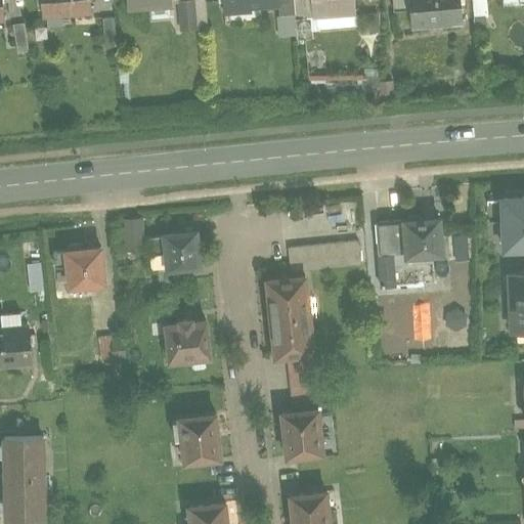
[(89,0),(34,0),(35,9),(41,9),(42,19),(90,16),(89,0)]
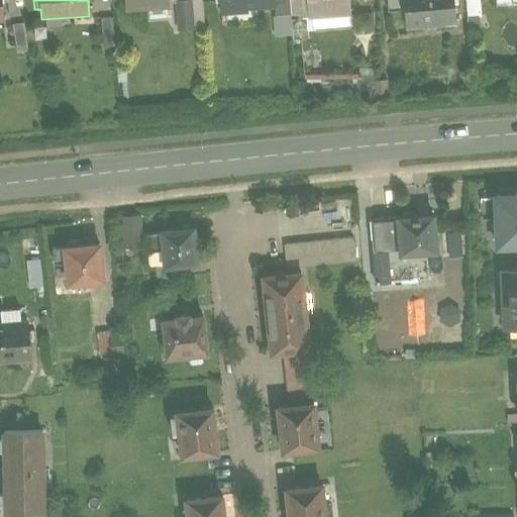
[(123,0),(125,12),(171,9),(173,36),(203,34),(200,0),(123,0)]
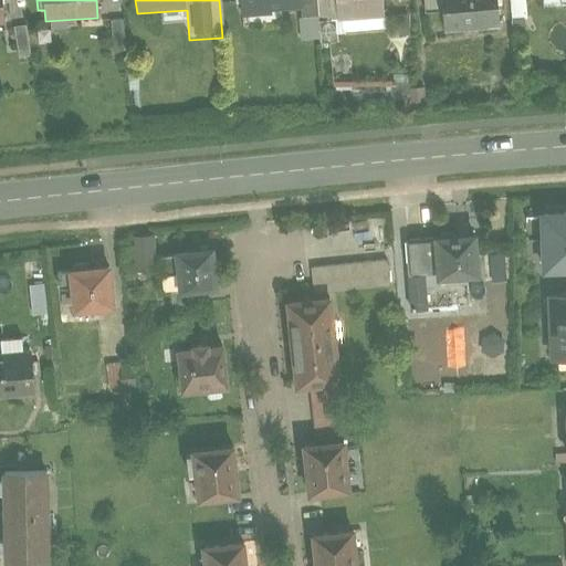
[(231,0),(232,2),(239,1),(240,18),(270,16),(270,9),(300,7),(299,0),(231,0)]
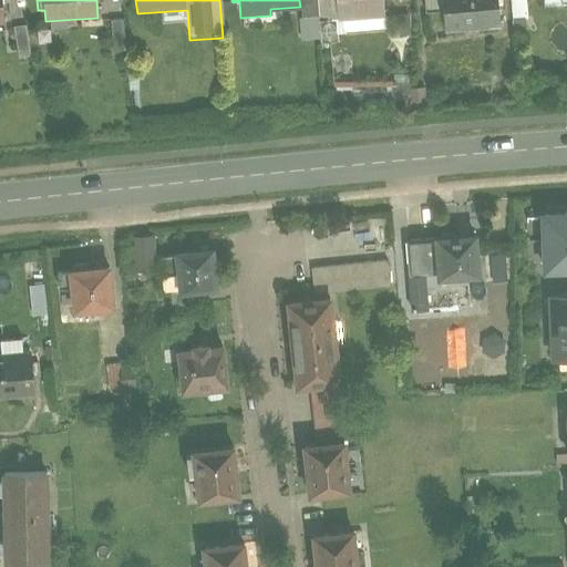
[(329,0),(299,0),(300,7),(302,40),(332,38),(329,0)]
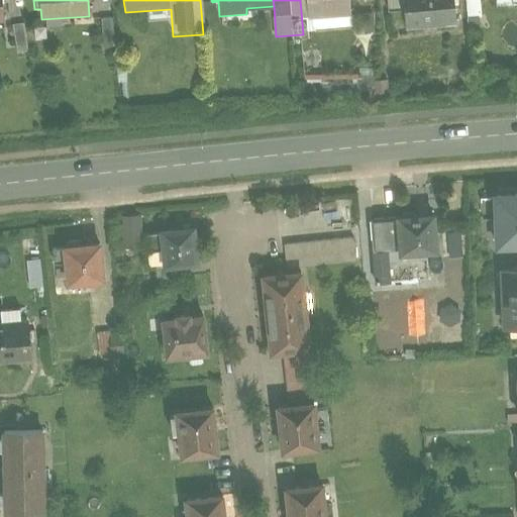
[(346,0),(304,0),(306,18),(348,14),(346,0)]
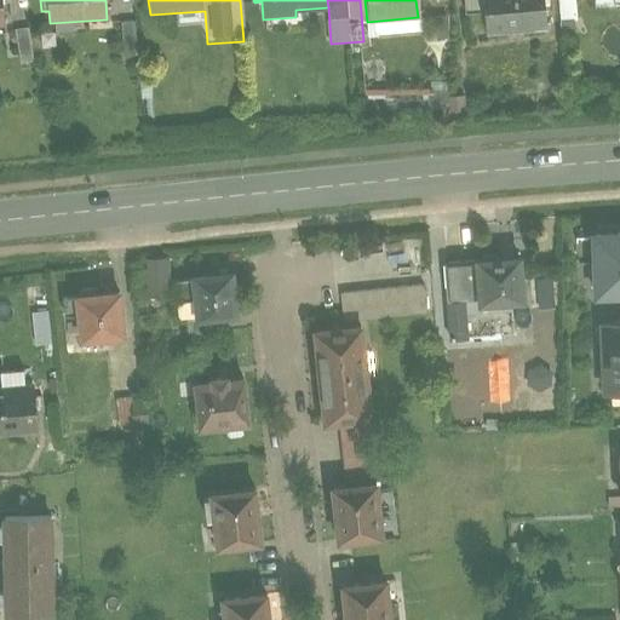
[(483,0),(486,34),(546,30),(544,0),(483,0)]
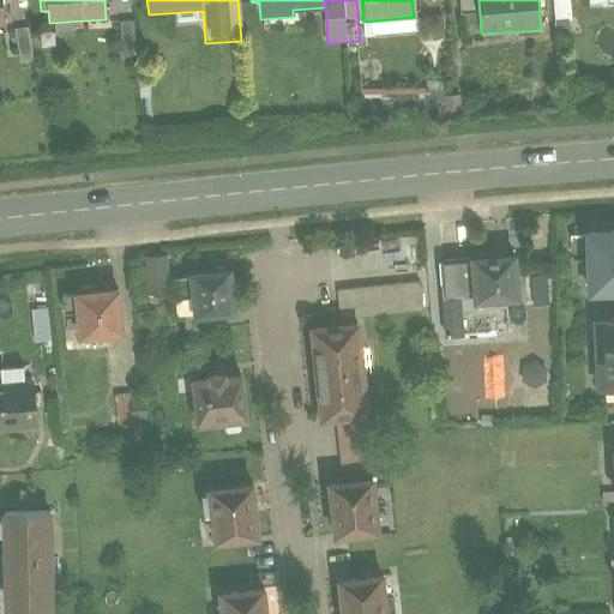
[(571,24),(569,0),(551,0),(553,25),(563,29),(571,24)]
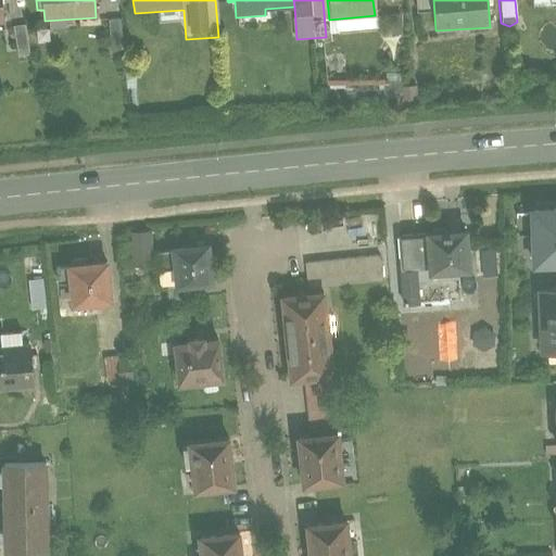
[(380,33),(401,32),(400,13),(379,14),(380,33)]
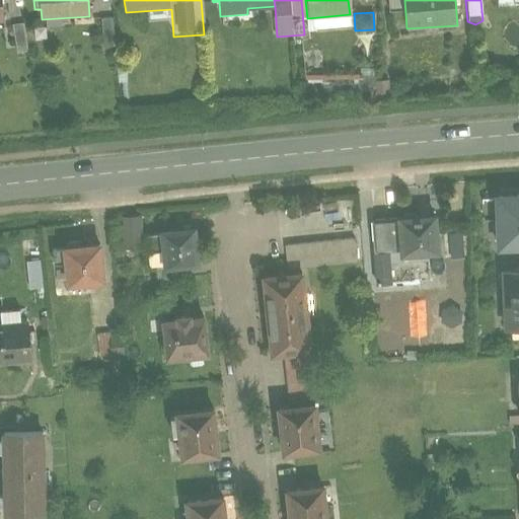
[(110,16),(98,17),(101,49),(113,48),(110,16)]
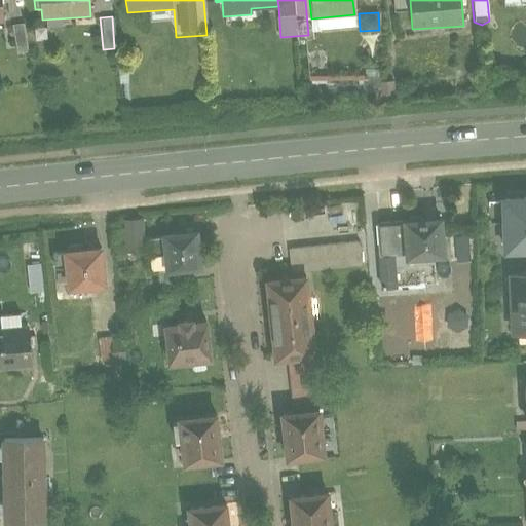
[(23,24),(10,25),(14,55),(27,53),(23,24)]
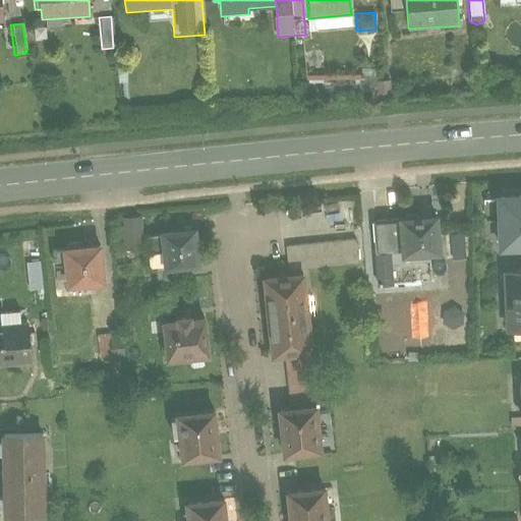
[(498,245),(520,244),(520,186),(497,187),(498,245)]
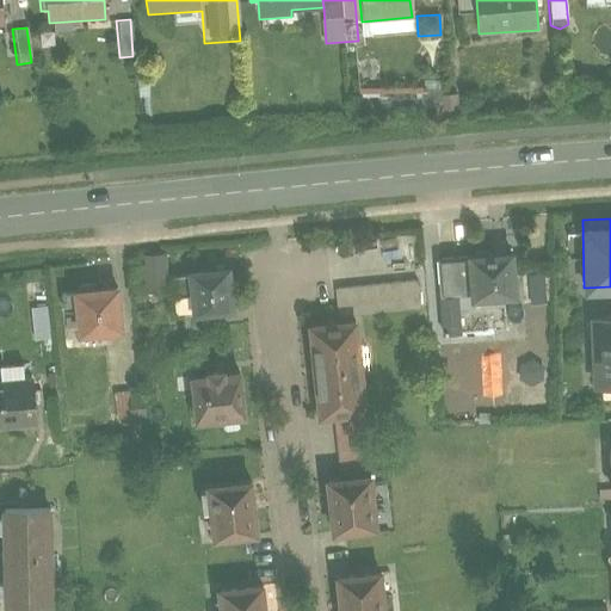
[(518,294),(516,245),(470,247),(470,255),(437,258),(439,298),(518,294)]
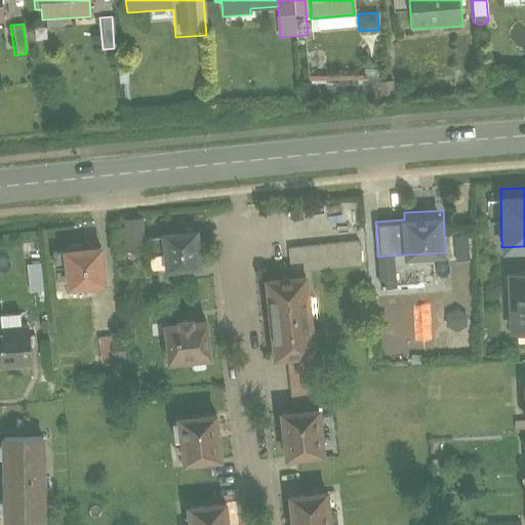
[(163,227),(164,233),(146,235),(144,217),(124,220),(128,251),(167,246),(169,267),(205,263),(200,223),(163,227)]
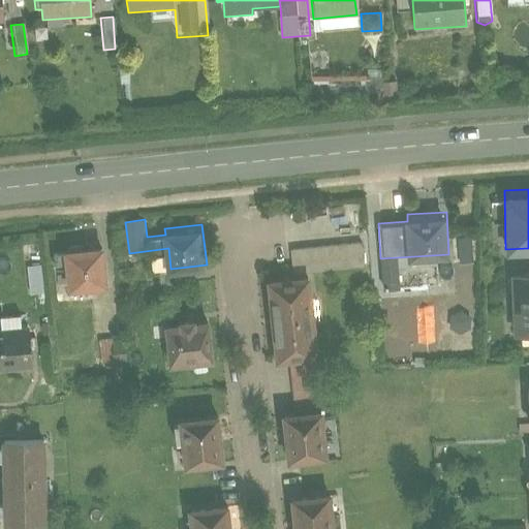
[(84,288),(105,286),(101,242),(64,245),(64,251),(53,252),(55,271),(66,270),(68,290),(69,289),(70,301),(85,299),(84,288)]
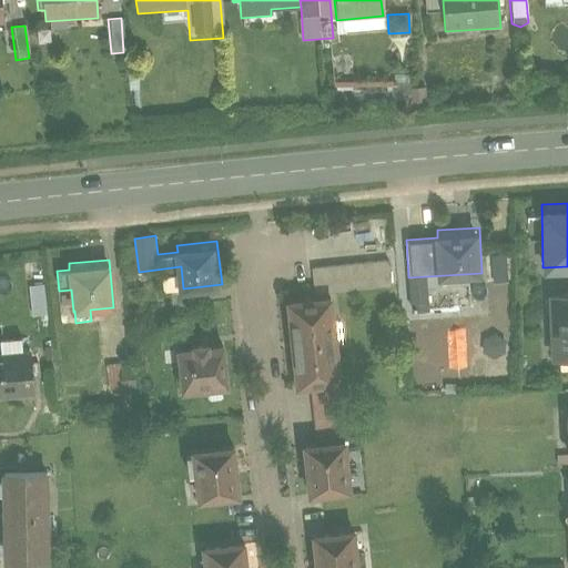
[(308,269),(311,294),(333,292),(387,287),(385,261),(308,269)]
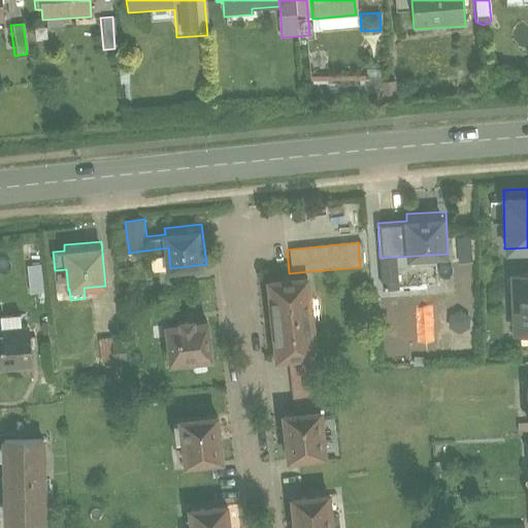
[(41,263),(28,264),(30,292),(43,291),(41,263)]
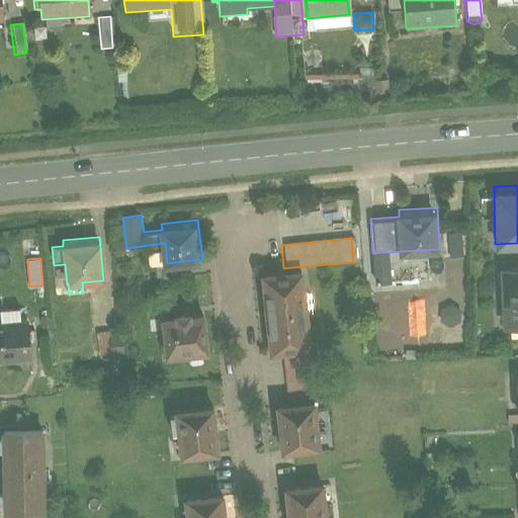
[(502,326),(517,325),(517,262),(501,262),(502,326)]
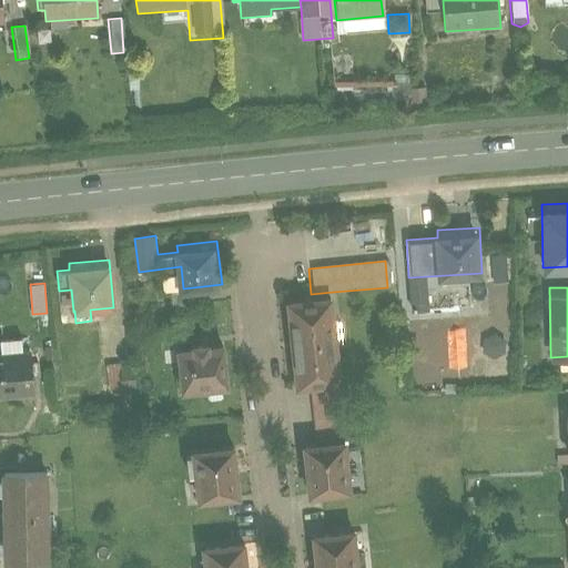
[(310,385),(334,383),(342,382),(333,292),(311,294),(286,296),(295,386),(310,385)]
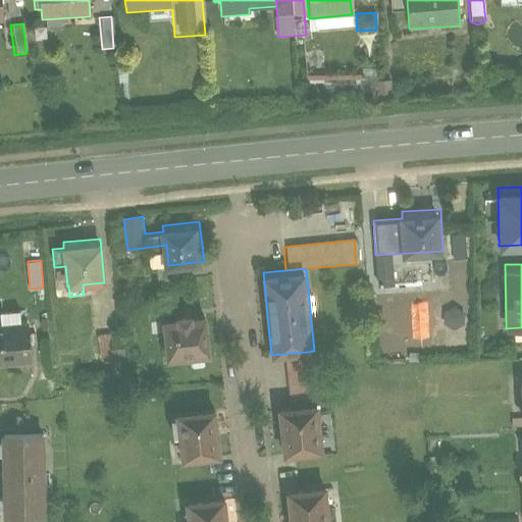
[(211,356),(207,312),(194,313),(193,308),(174,310),(175,315),(161,317),(165,361),(211,356)]
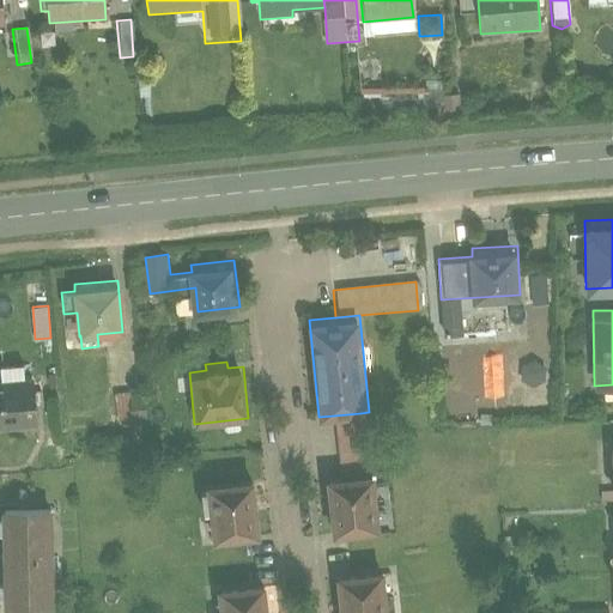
[(0,378),(0,430),(35,428),(31,377),(0,378)]
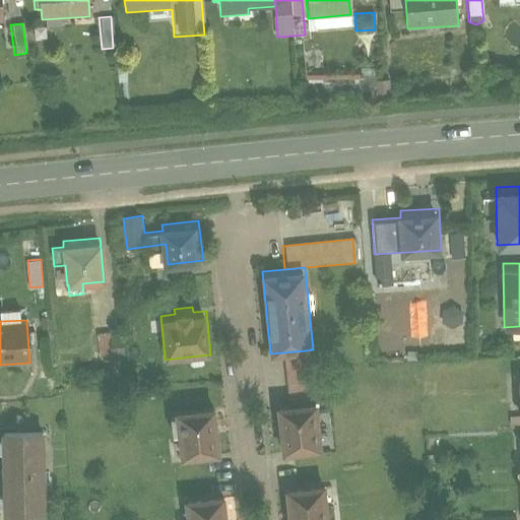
[(108,333),(93,334),(96,363),(111,362),(108,333)]
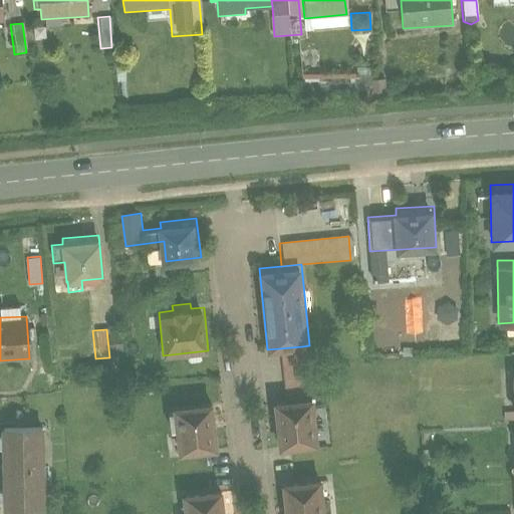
[(280,348),(284,395),(306,393),(302,346),(280,348)]
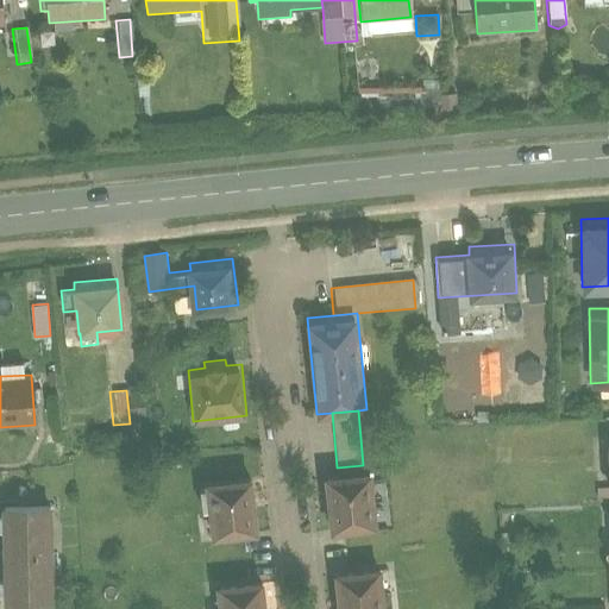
[(378,527),(372,464),(363,465),(337,468),(324,468),(330,532),(378,527)]
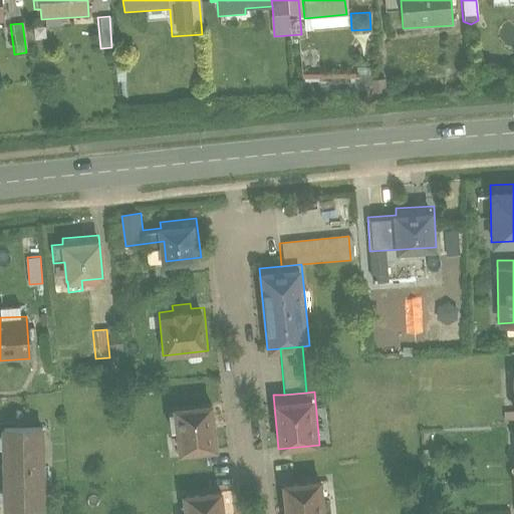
[(214,397),(174,402),(175,413),(165,414),(167,438),(177,437),(179,454),(219,450),(214,397)]
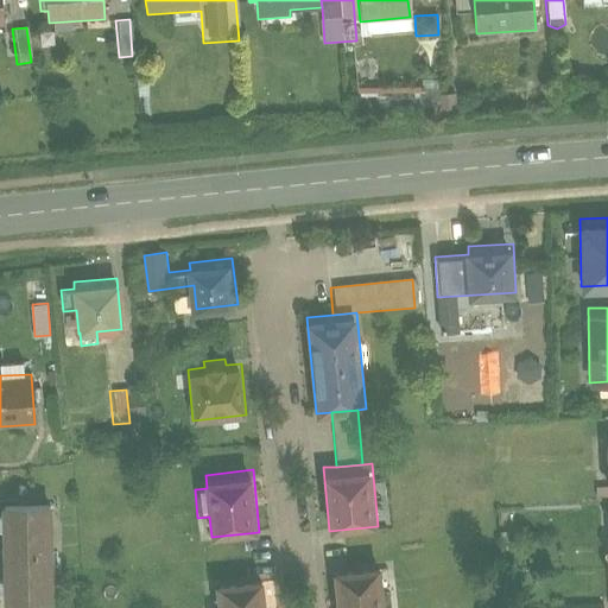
[(1,502),(5,602),(58,601),(55,500),(1,502)]
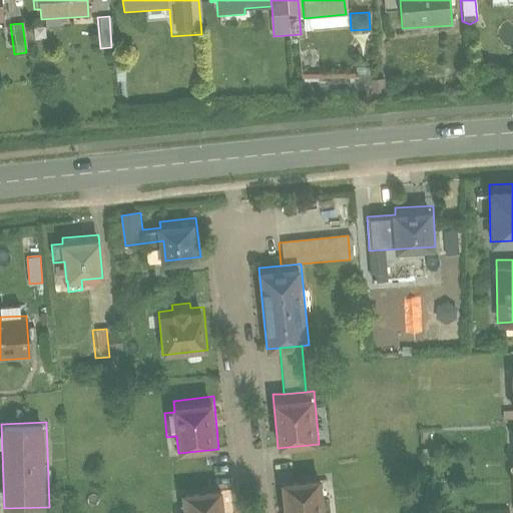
[(324,512),(321,474),(281,478),(284,512),(324,512)]
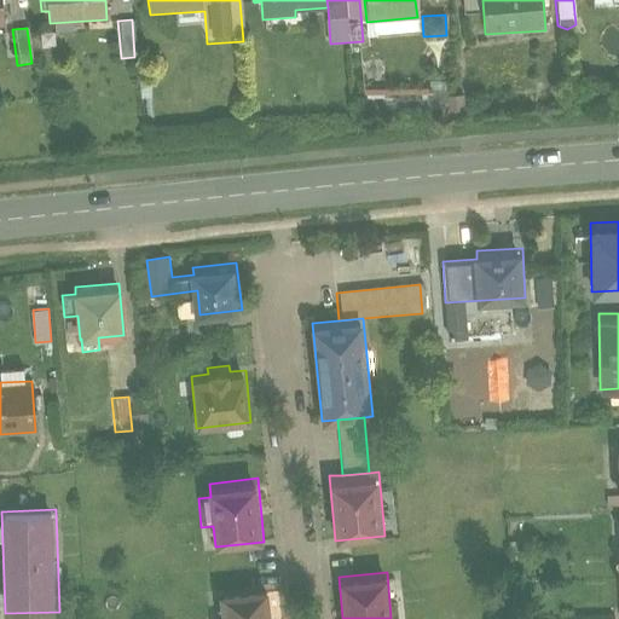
[(270,618),(266,585),(219,591),(221,618),(270,618)]
